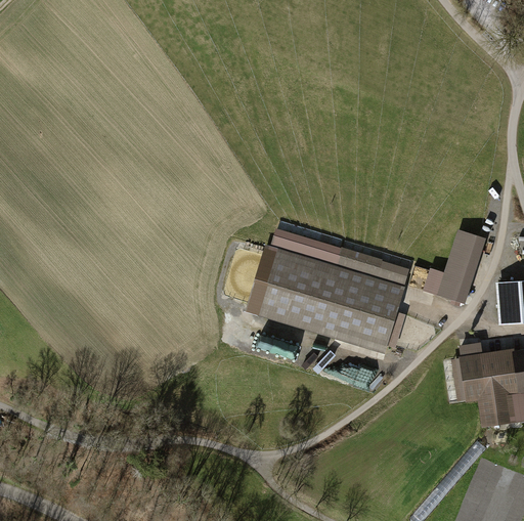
[(457,229),(435,295),(463,304),(484,239),(457,229)]
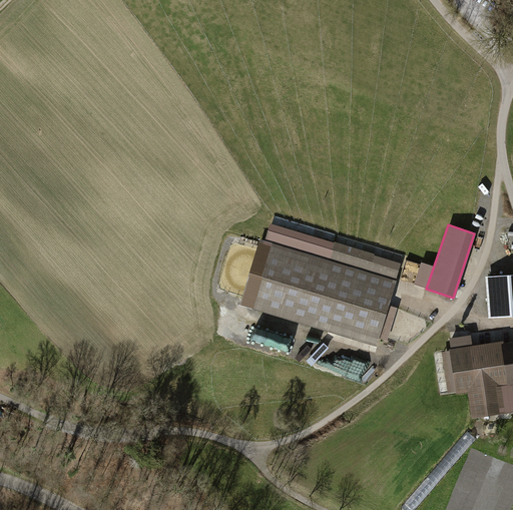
[(329,258),(273,240),(252,309),(378,347),(401,271),(373,263),(376,250),(335,238),(329,258)]
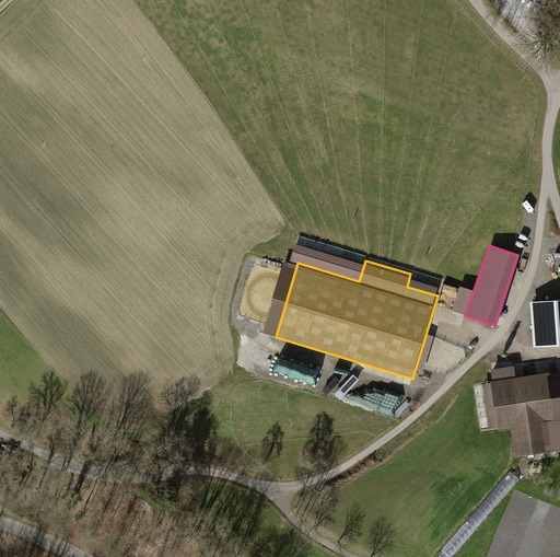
[(559,299),(534,302),(536,343),(559,340),(559,299)]
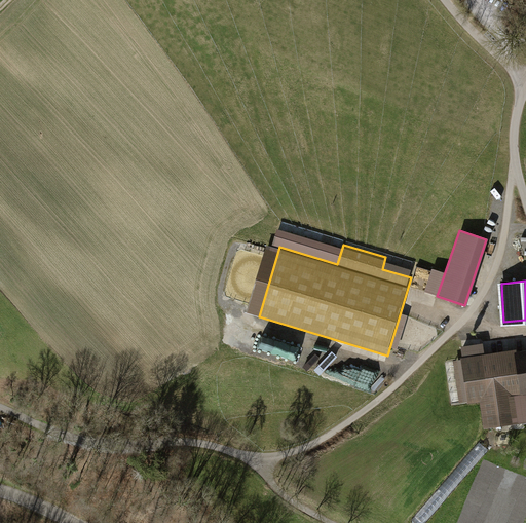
[(250,329),(246,342),(312,361),(316,347),(250,329)]
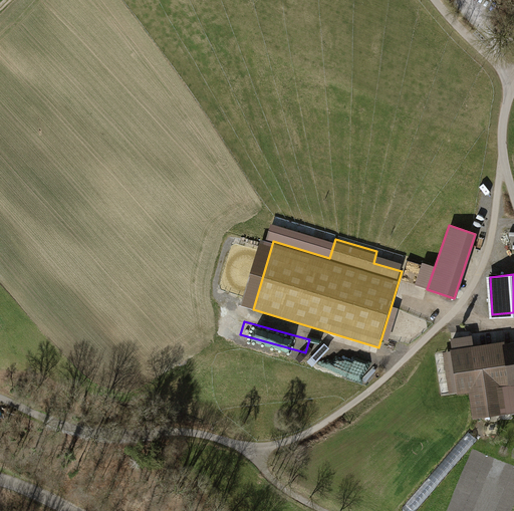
[(513,339),(453,347),(458,389),(470,388),(474,417),(506,413),(501,378),(513,376),(513,339)]
